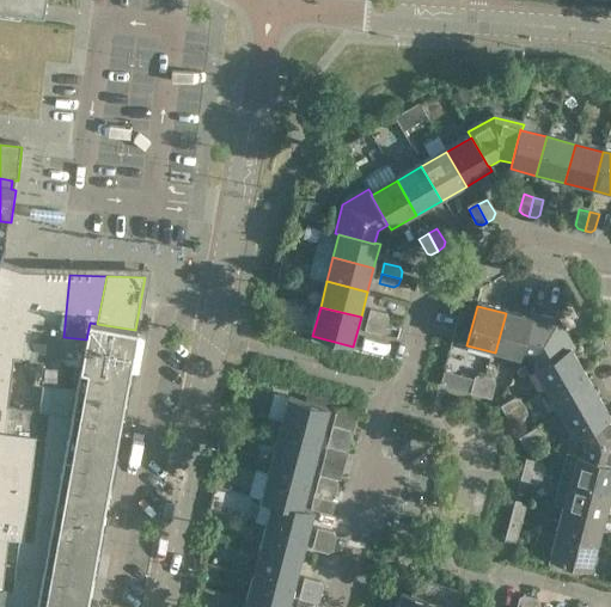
[(371,312),(368,323),(388,327),(389,322),(386,316),(371,312)]
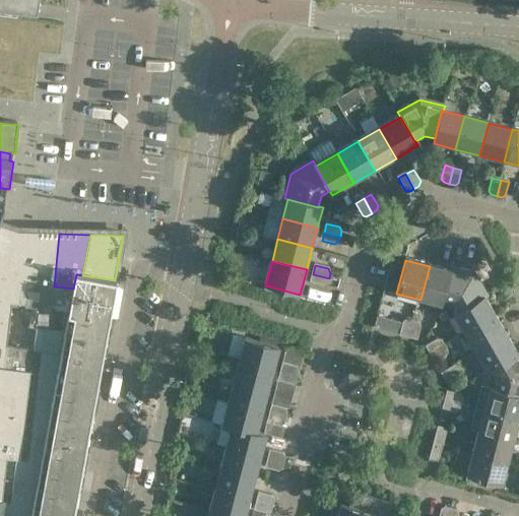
[(430,266),(420,300),(441,305),(442,301),(450,271),(449,271),(430,266)]
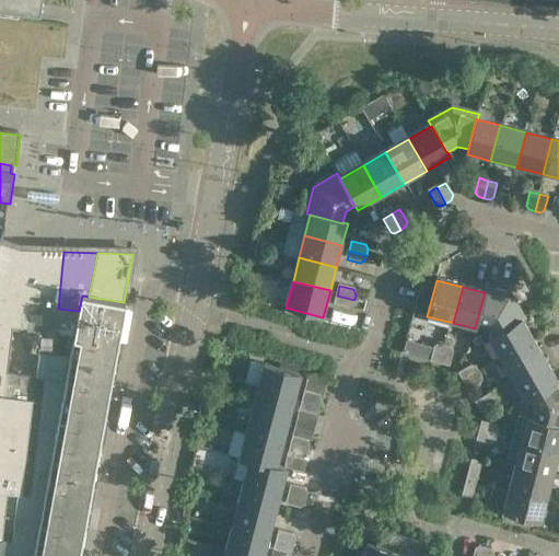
[(485,289),(484,292),(485,292),(476,324),(487,327),(492,337),(522,321),(523,322),(526,320),(512,296),(485,289)]
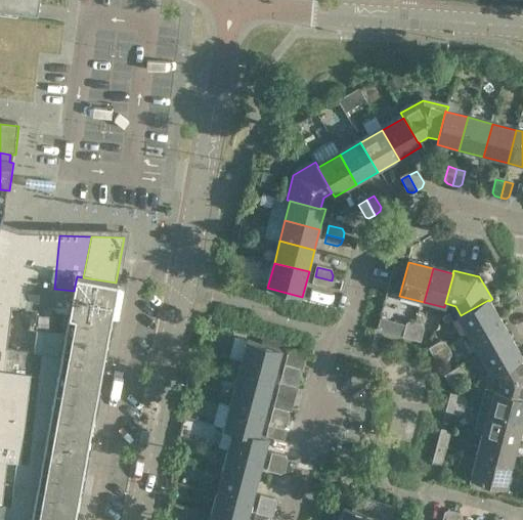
[(73,294),(73,297),(114,304),(117,288),(118,283),(116,283),(83,277),(77,276),(74,291),(73,294)]
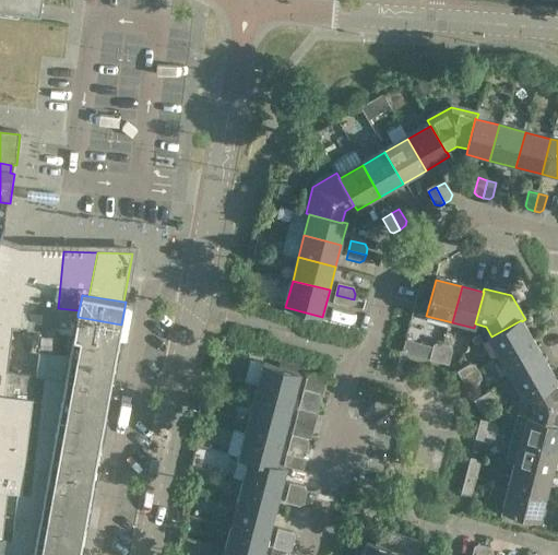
[(353,306),(354,299),(336,295),(334,305),(348,308),(353,306)]
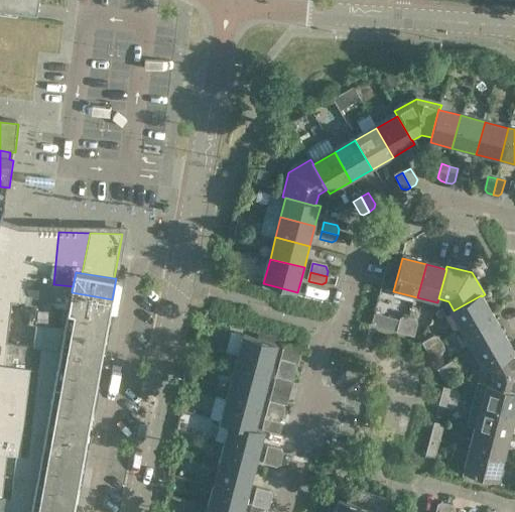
[(0,300),(12,302),(17,303),(20,280),(3,278),(0,278),(0,300)]
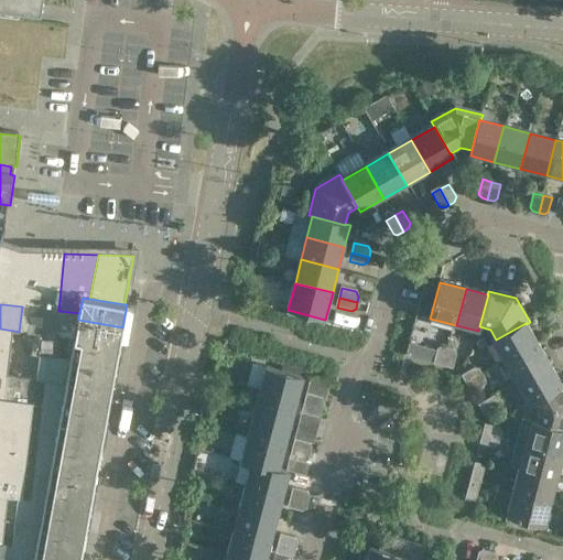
[(22,307),(19,332),(28,332),(25,355),(57,358),(61,327),(76,329),(78,320),(78,316),(79,313),(58,311),(22,307)]
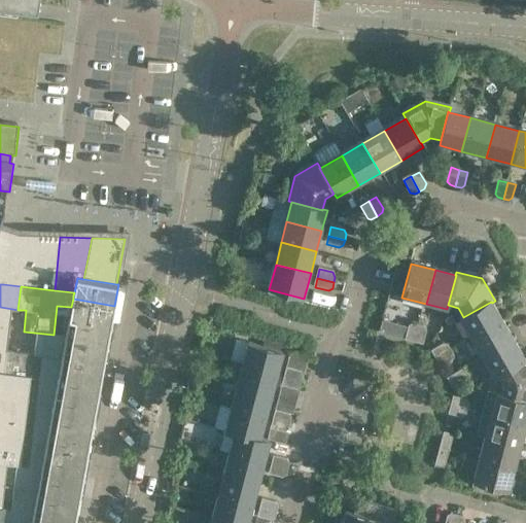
[(70,314),(69,317),(111,325),(111,323),(114,306),(73,299),(71,307),(70,314)]
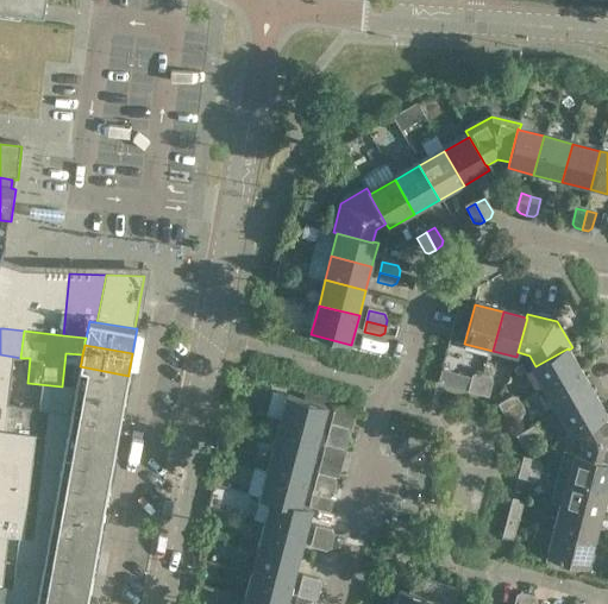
[(532,370),(544,390),(580,369),(569,350),(568,348),(536,366),(532,370)]
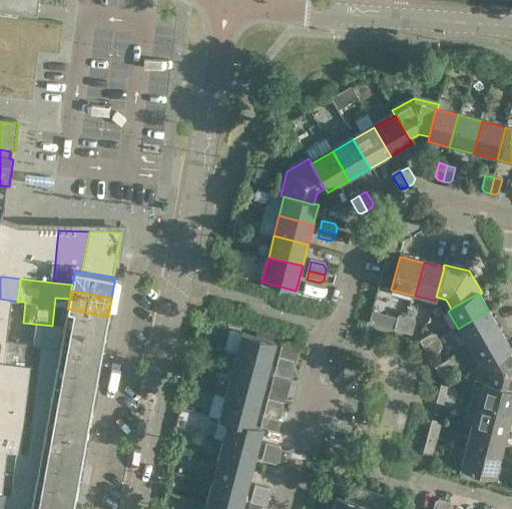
[(0,299),(0,320),(9,321),(12,301),(0,299)]
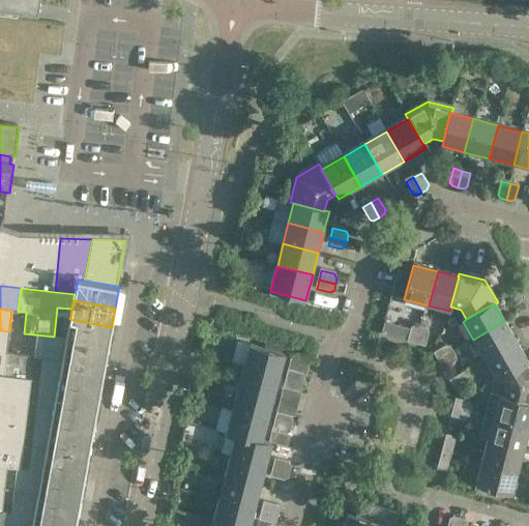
[(67,333),(66,339),(108,347),(109,342),(112,327),(69,319),(67,333)]
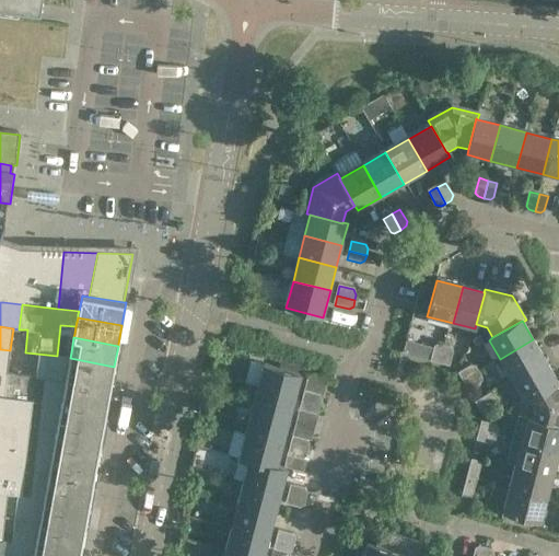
[(500,359),(513,381),(546,361),(533,339),(500,359)]
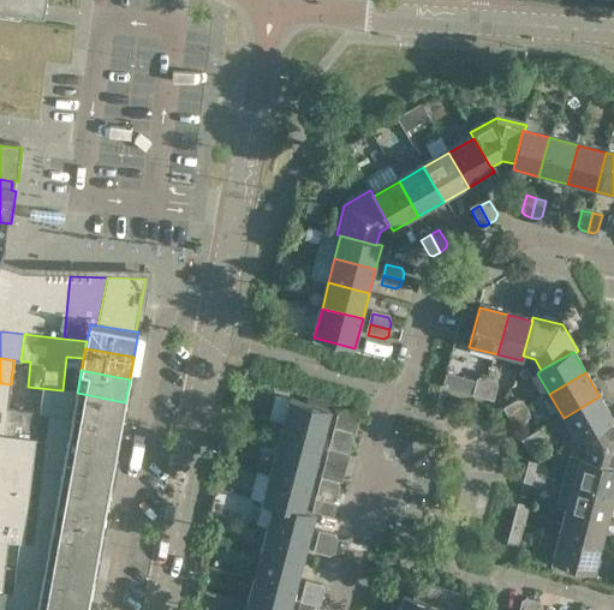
[(483,401),(488,382),(481,381),(477,382),(474,398),(483,401)]
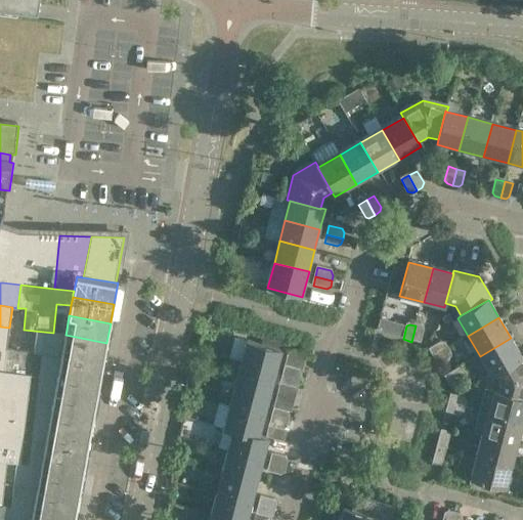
[(422,328),(416,326),(411,342),(421,344),(424,331),(422,328)]
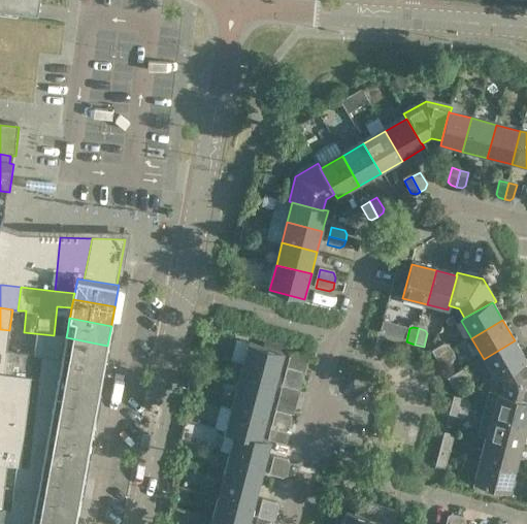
[(0,373),(31,378),(34,356),(8,353),(7,353),(9,331),(10,332),(10,330),(9,330),(0,329),(0,373)]
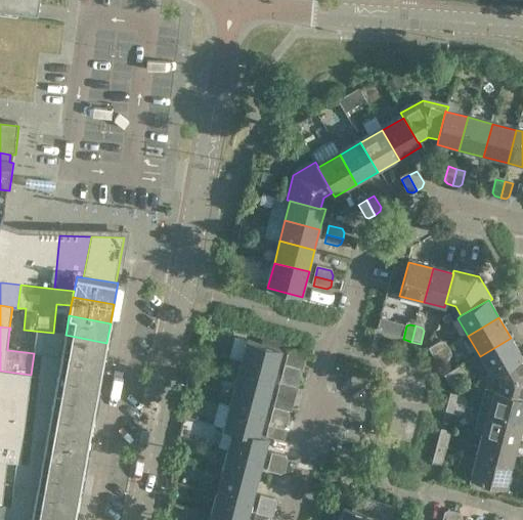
[(62,349),(61,354),(103,361),(104,356),(106,343),(66,335),(62,349)]
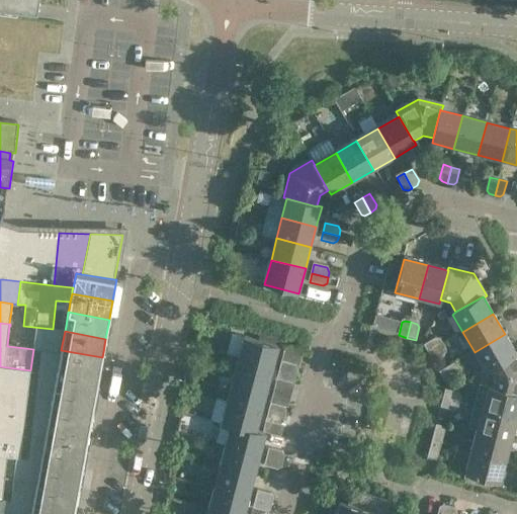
[(516,353),(505,334),(475,352),(487,372),(490,370),(491,371),(516,356),(516,353)]
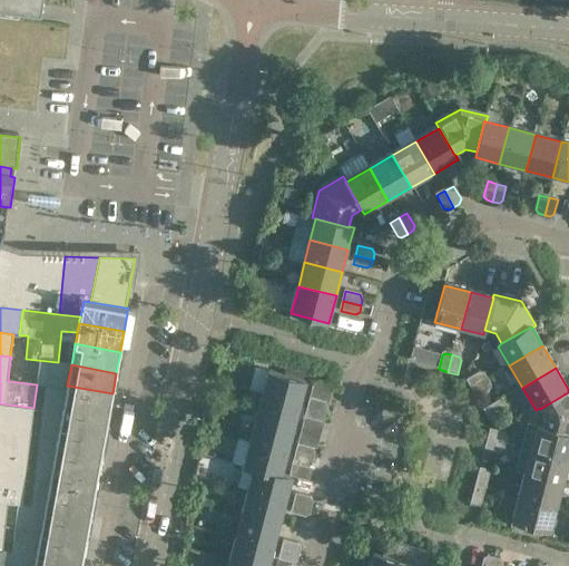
[(306,382),(270,373),(262,399),(300,408),(306,382)]
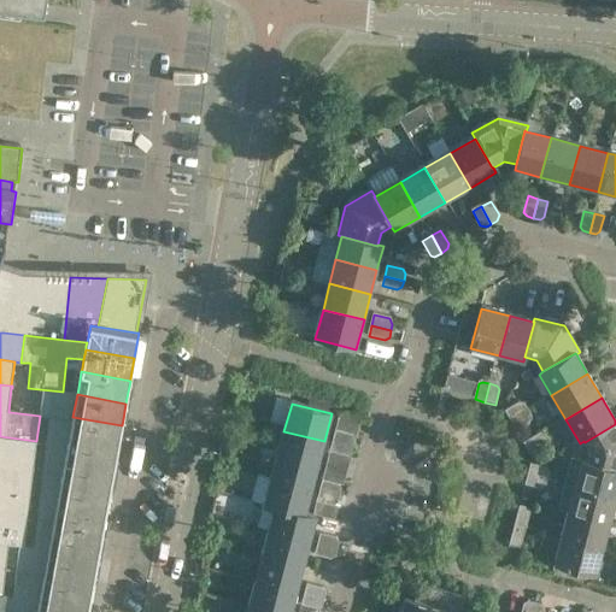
[(510,422),(529,412),(526,406),(520,405),(505,413),(510,422)]
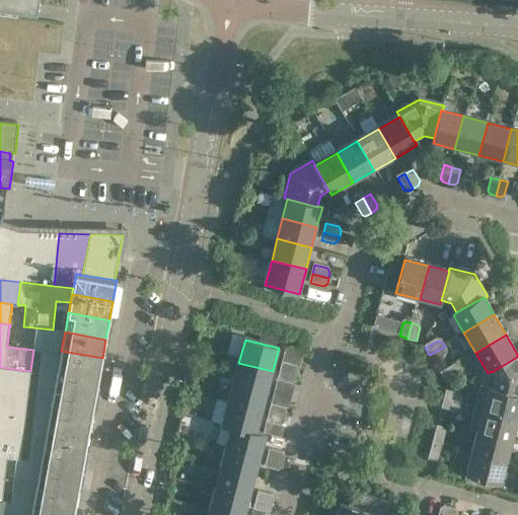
[(447,351),(445,347),(429,355),(434,363),(446,356),(447,351)]
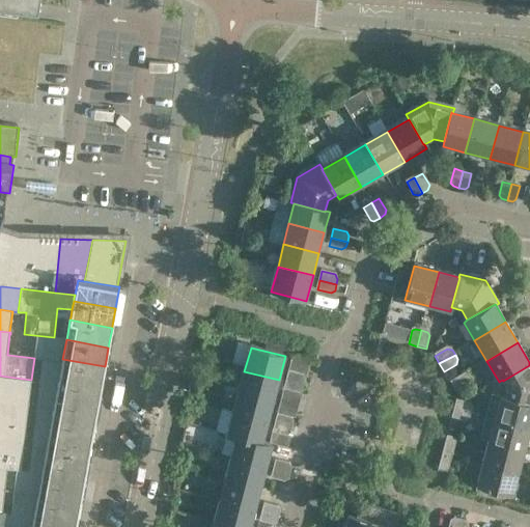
[(60,372),(59,379),(101,386),(102,380),(105,366),(62,359),(60,372)]
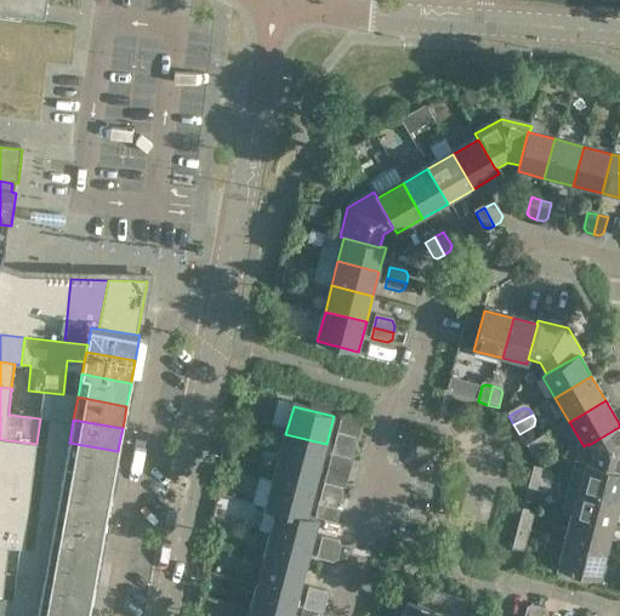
[(595,455),(591,467),(619,474),(619,423),(619,427),(589,445),(595,455)]
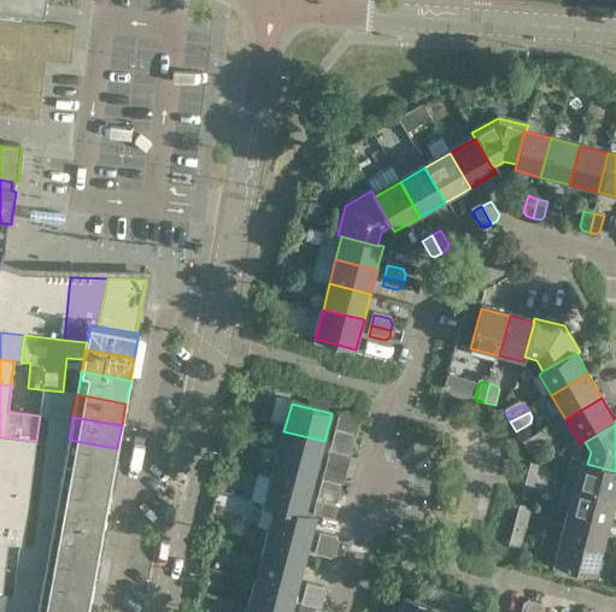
[(324,441),(283,431),(277,455),(318,466),(324,441)]
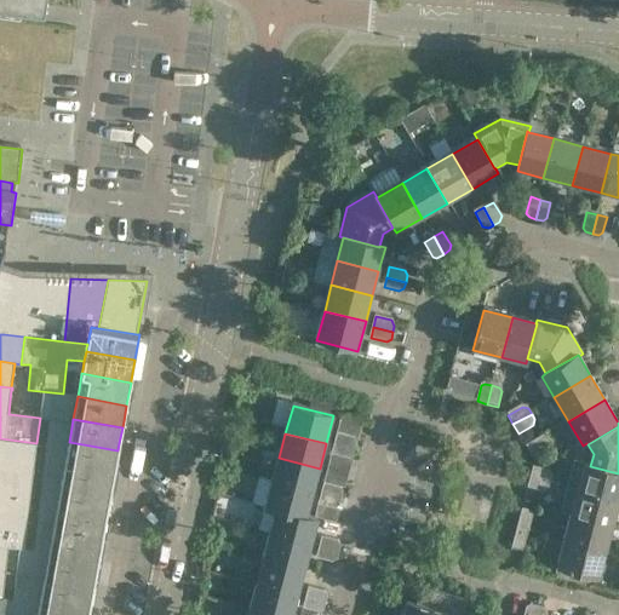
[(338,434),(334,444),(355,449),(356,442),(354,437),(338,434)]
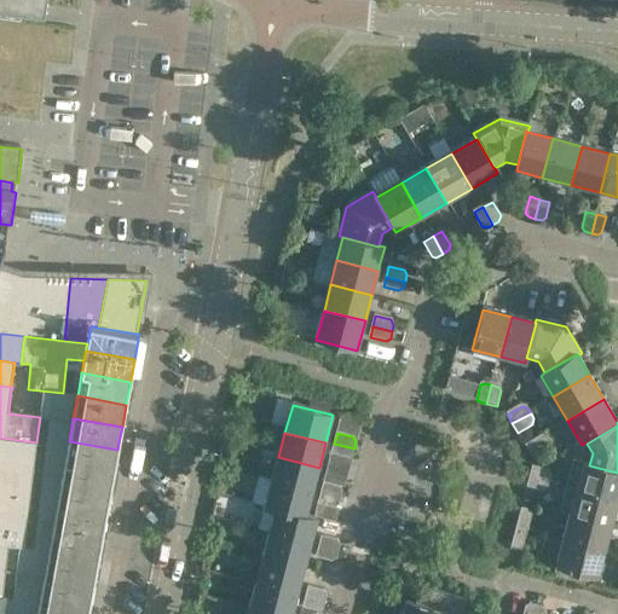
[(525,446),(531,456),(546,447),(547,441),(543,435),(525,446)]
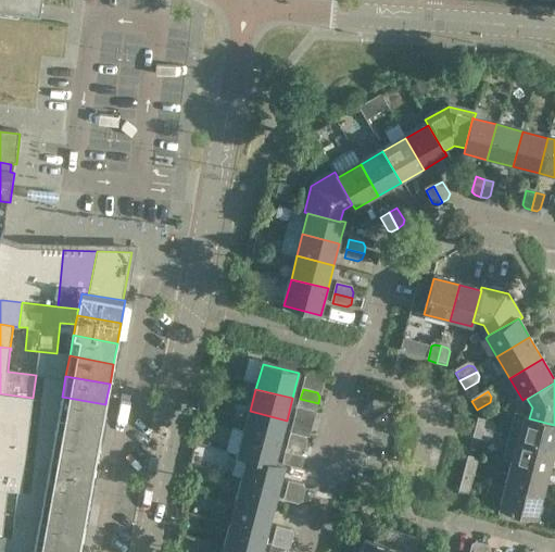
[(34,398),(33,398),(0,393),(0,537),(1,537),(1,538),(3,538),(9,491),(23,492),(23,491),(22,491),(24,469),(25,469),(25,468),(24,468),(27,446),(28,446),(28,444),(27,444),(29,423),(30,423),(30,422),(29,422),(33,399),(34,400),(34,398)]
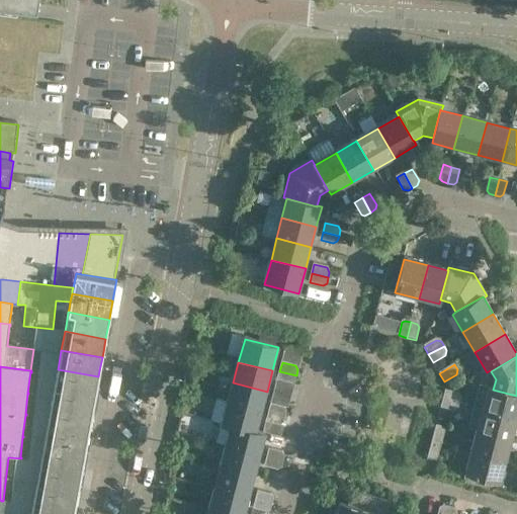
[(56,381),(54,389),(95,396),(96,389),(98,376),(58,369),(56,381)]
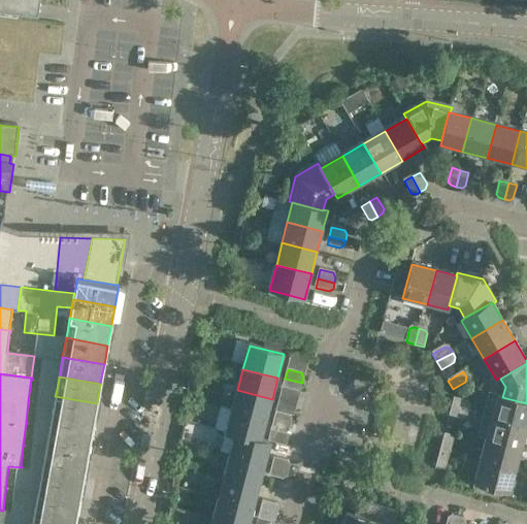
[(300,389),(302,383),(285,379),(283,388),(296,391),(300,389)]
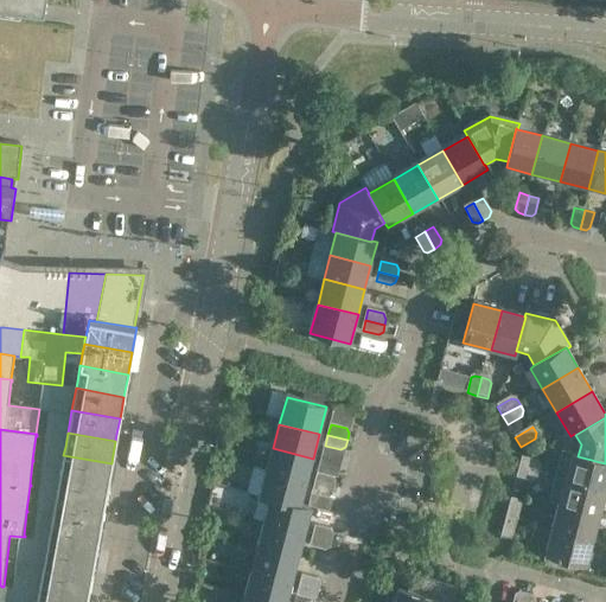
[(273,448),(267,472),(306,482),(313,459),(273,448)]
